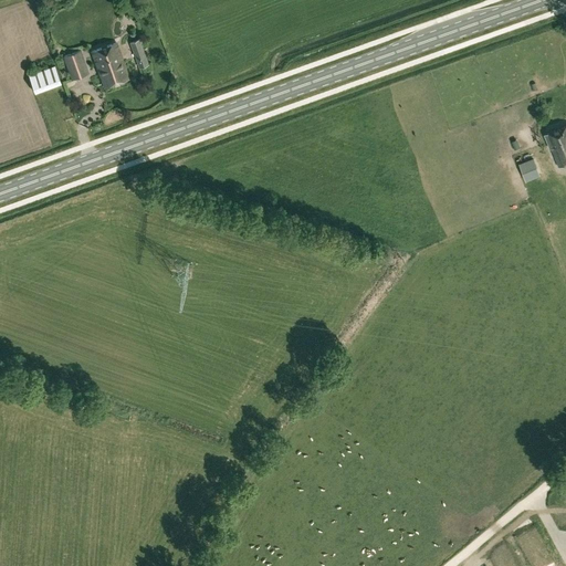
[(139,67),(148,65),(139,40),(130,43),(139,67)]
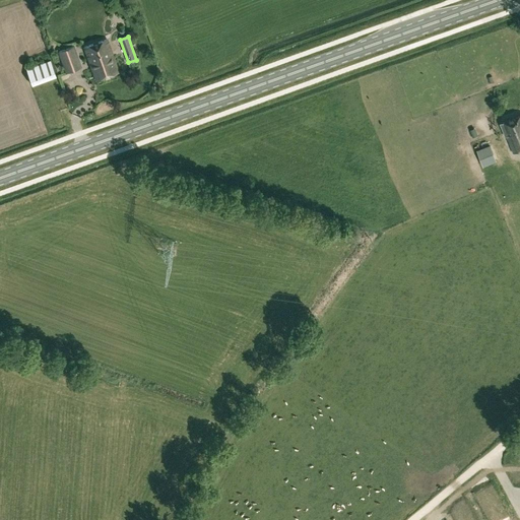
[(95,80),(118,73),(107,40),(84,48),(95,80)]
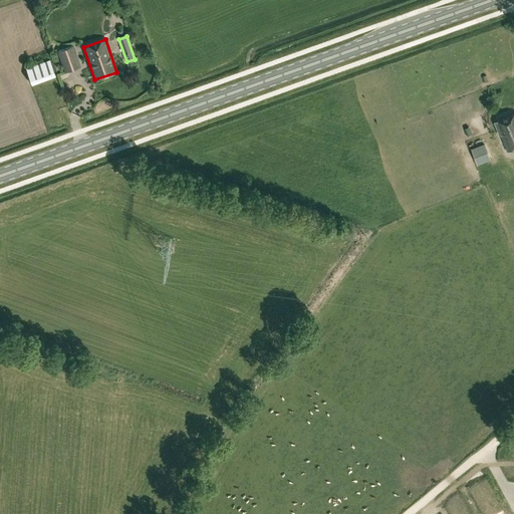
[(65,72),(79,67),(72,46),(58,51),(65,72)]
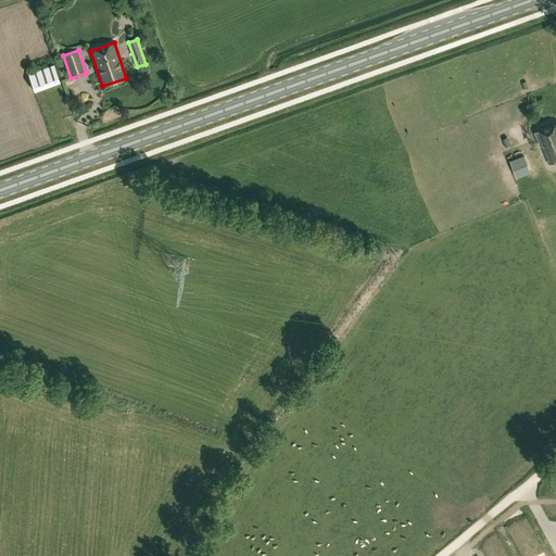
[(60,83),(53,65),(28,75),(34,91),(60,83)]
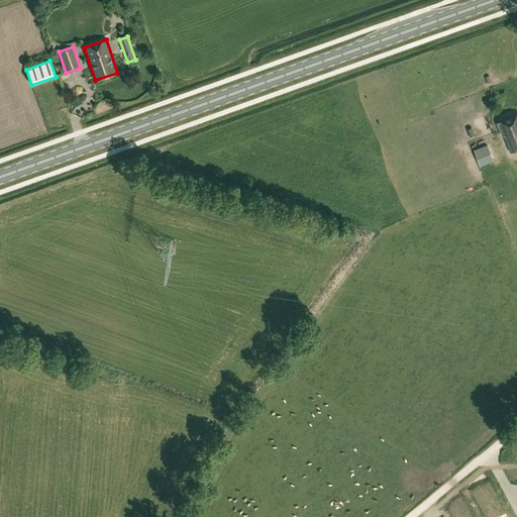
[(502,135),(504,134),(511,152),(516,149),(516,114),(497,123),(502,135)]
